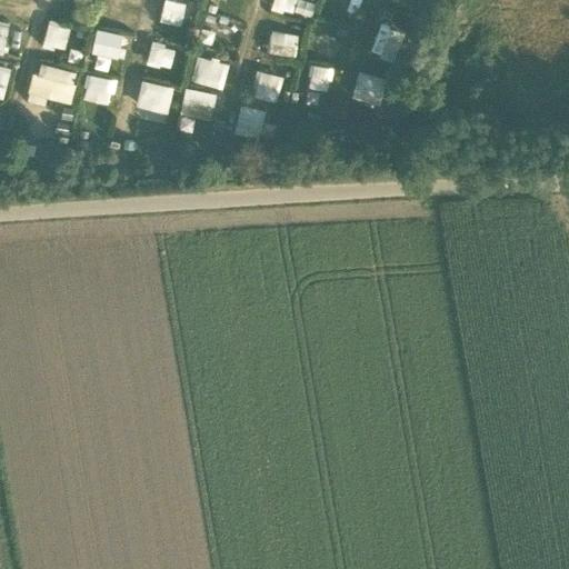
[(273,0),(272,10),(296,13),(298,0),(273,0)]
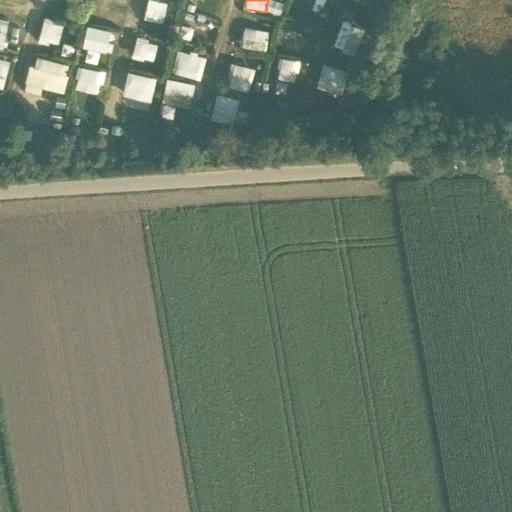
[(144,22),(166,26),(170,5),(148,1),(144,22)]
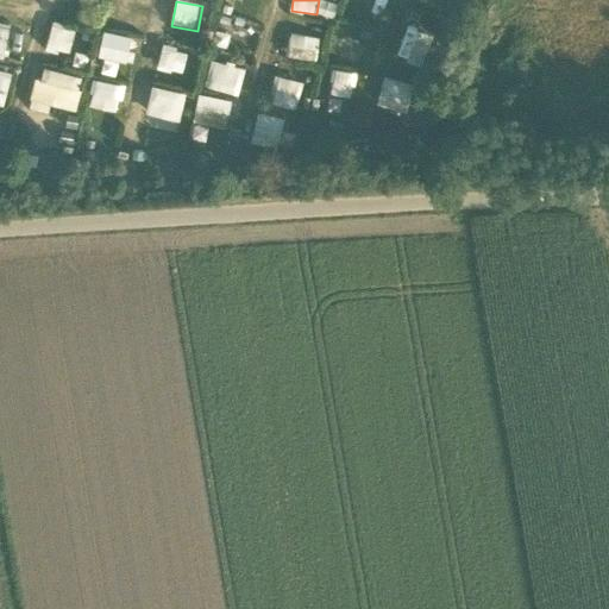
[(0,56),(4,58),(11,24),(0,22),(0,56)]
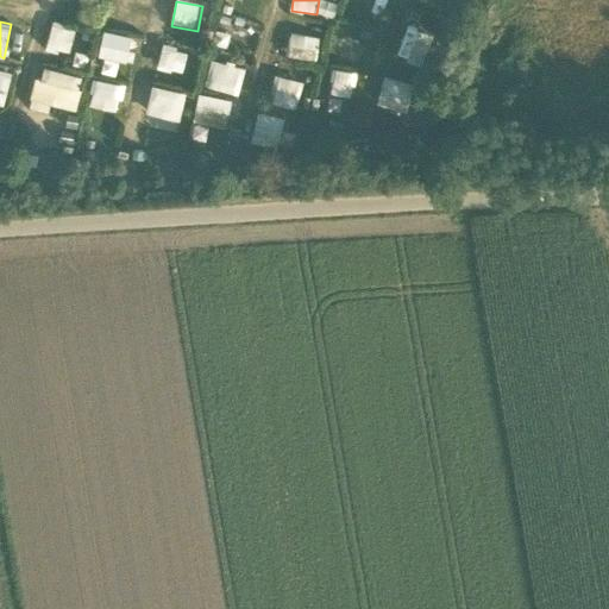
[(51,23),(46,50),(70,55),(75,27),(51,23)]
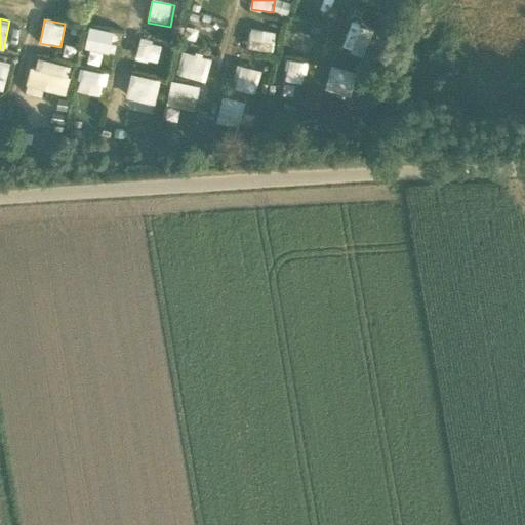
[(342,50),(365,56),(373,29),(350,23),(342,50)]
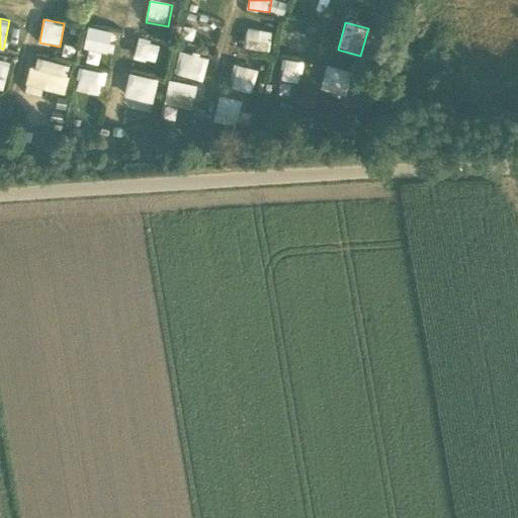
[(247,26),(243,46),(268,52),(272,31),(247,26)]
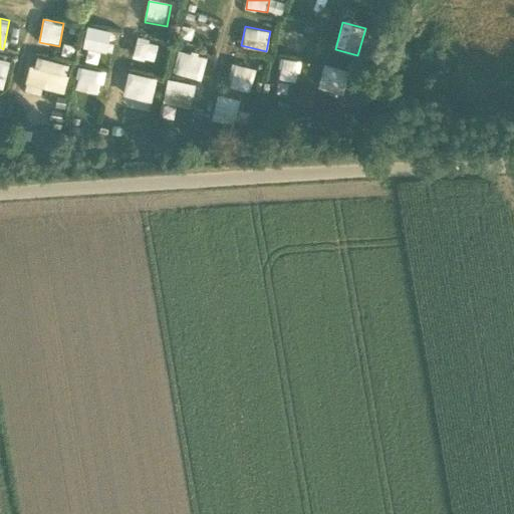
[(105,52),(110,33),(88,27),(83,46),(105,52)]
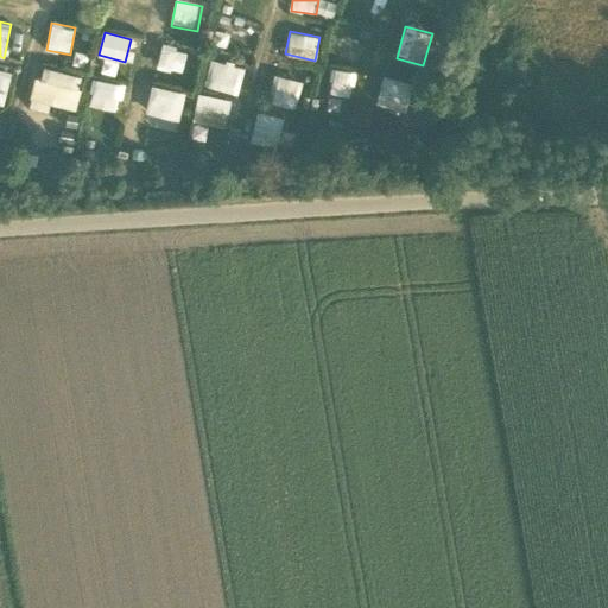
[(335,61),(359,64),(363,42),(339,37),(335,61)]
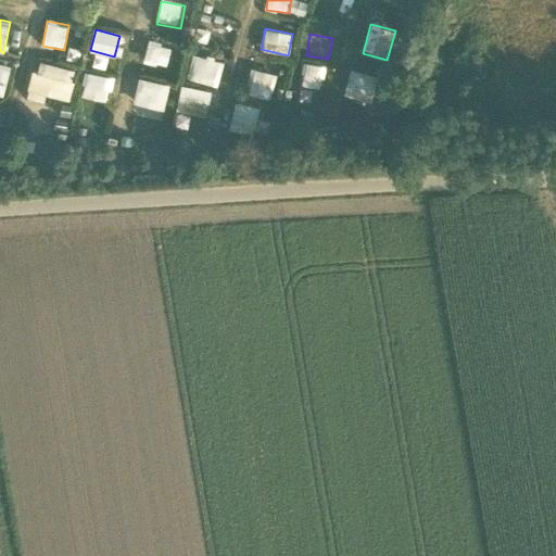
[(167,67),(172,45),(148,40),(144,63),(167,67)]
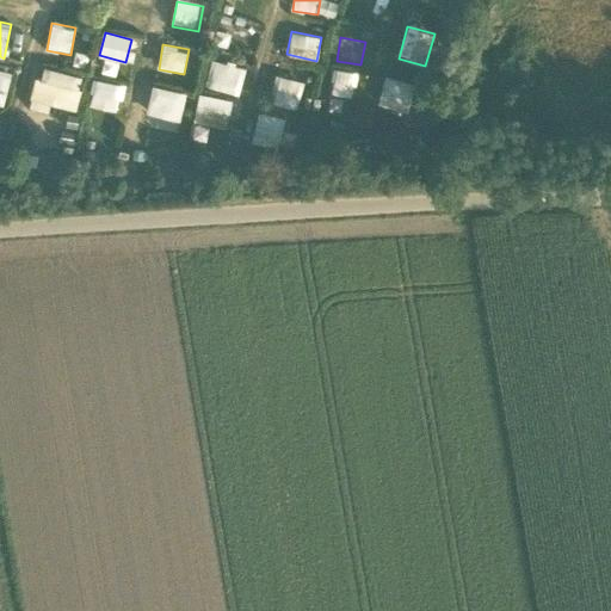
[(205,86),(240,94),(246,67),(213,59),(205,86)]
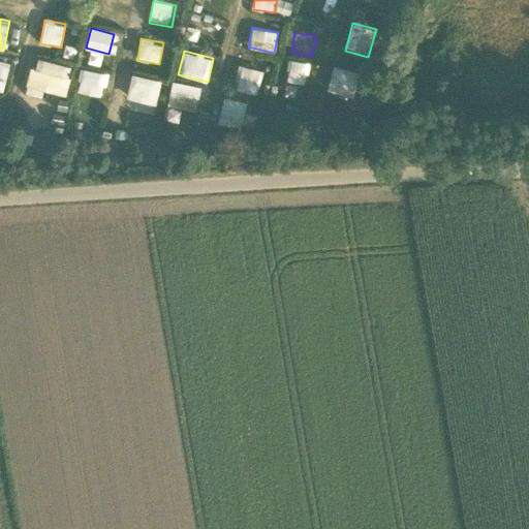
[(36,58),(27,94),(43,98),(45,91),(66,96),(73,67),(36,58)]
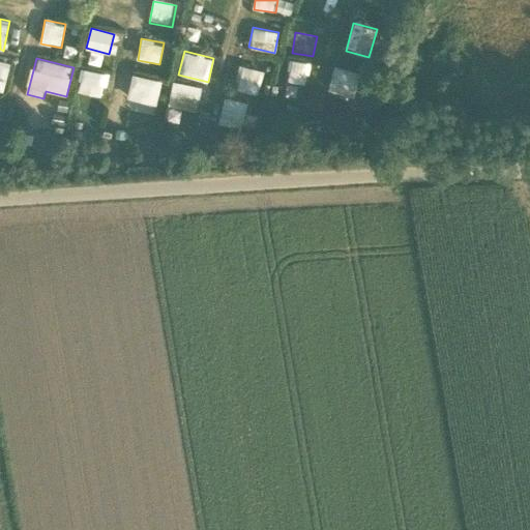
[(287,58),(281,80),(304,86),(311,64),(287,58)]
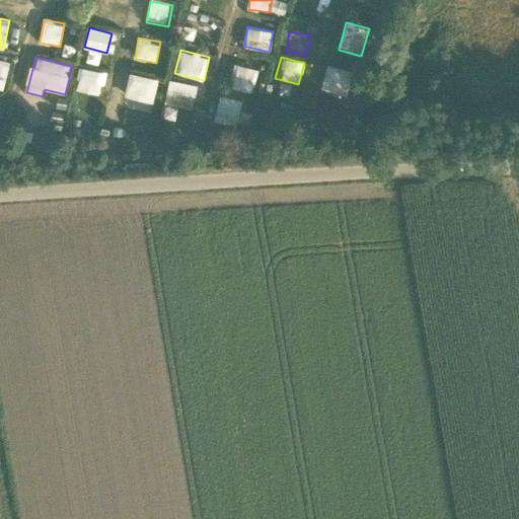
[(0,89),(3,90),(10,62),(0,59),(0,89)]
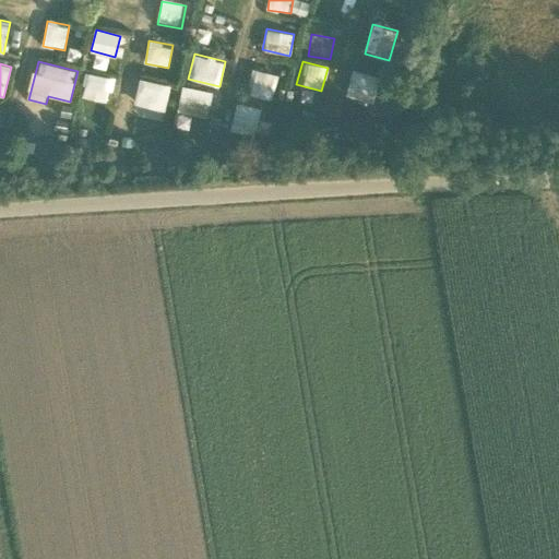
[(253,68),(246,94),(272,100),(278,74),(253,68)]
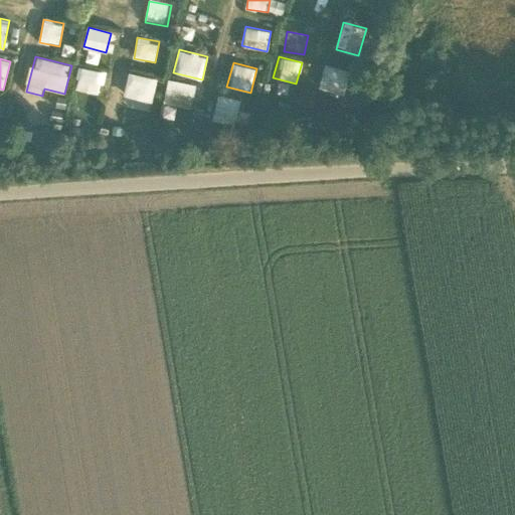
[(324,64),(319,90),(345,95),(350,69),(324,64)]
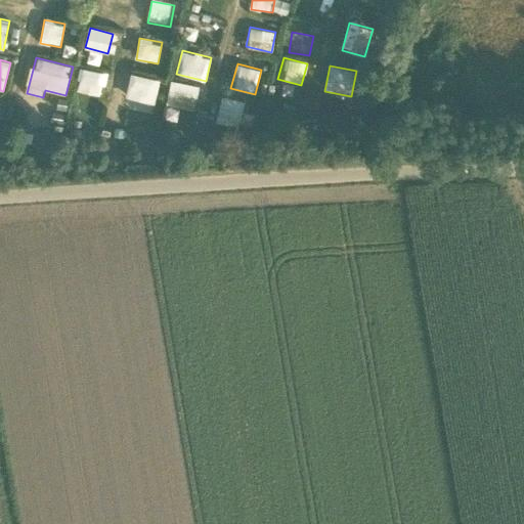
[(81,70),(78,92),(102,95),(104,73),(81,70)]
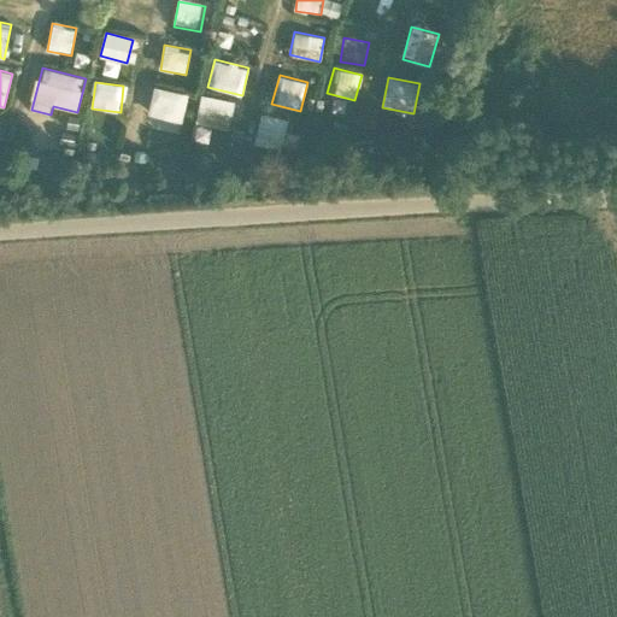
[(180,135),(189,94),(157,87),(147,127),(180,135)]
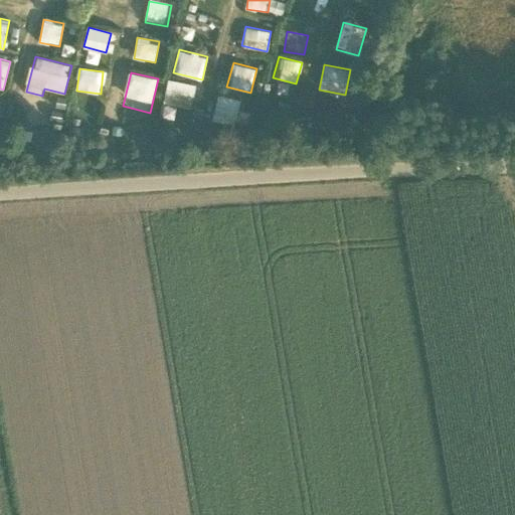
[(192,108),(195,82),(167,79),(164,105),(192,108)]
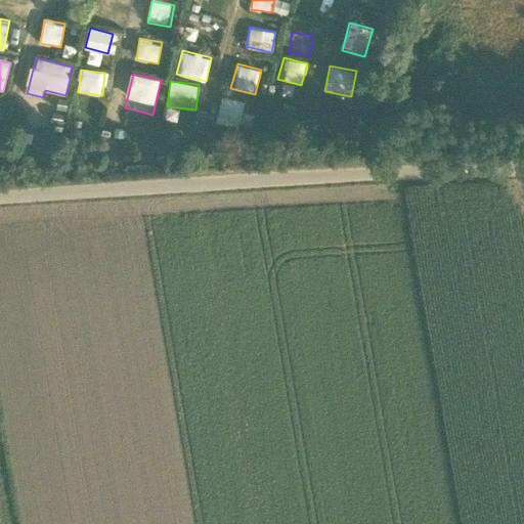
[(238,127),(246,101),(222,95),(216,122),(238,127)]
